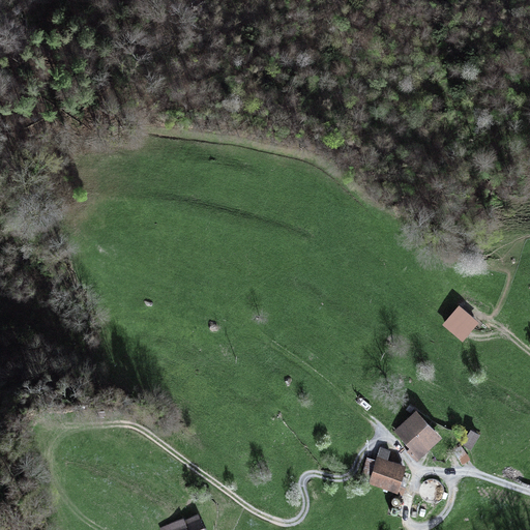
[(445,324),(463,337),(476,322),(460,307),(445,324)]
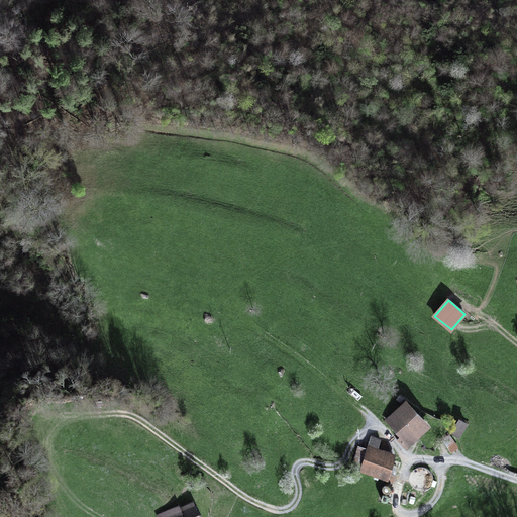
[(407,448),(414,441),(412,438),(426,425),(405,403),(386,421),(398,433),(402,437),(399,440),(398,440),(407,448)]
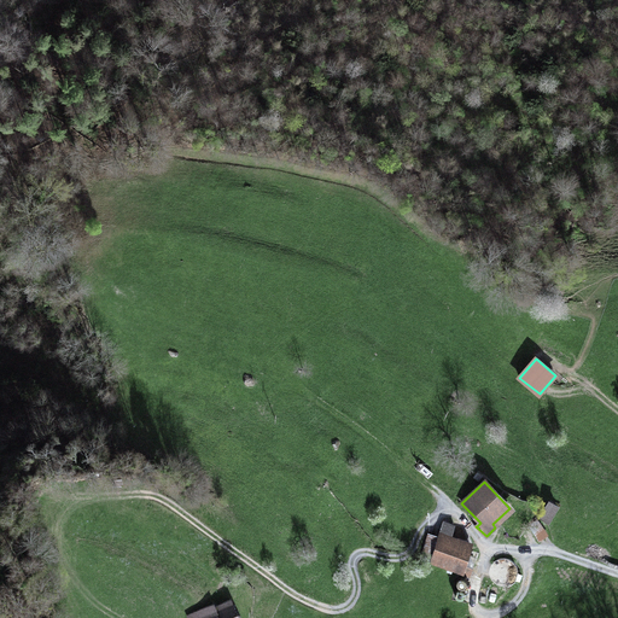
[(561,505),(551,497),(538,518),(548,525),(561,505)]
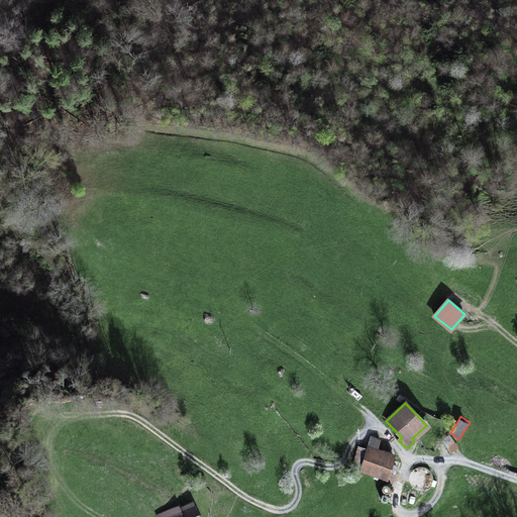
[(442,440),(451,453),(458,448),(449,435),(442,440)]
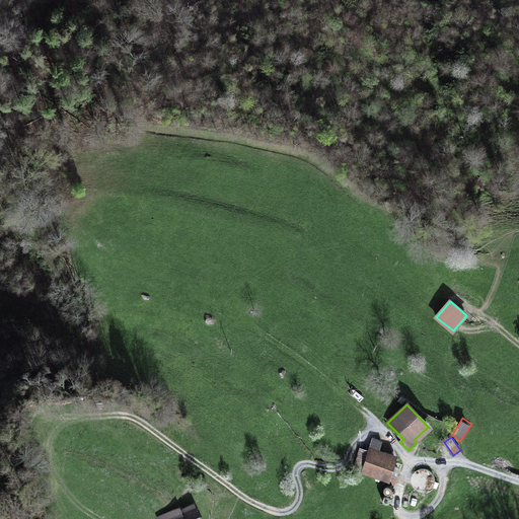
[(364,469),(363,472),(391,482),(396,466),(399,456),(380,451),(383,441),(373,438),(369,451),(364,469)]
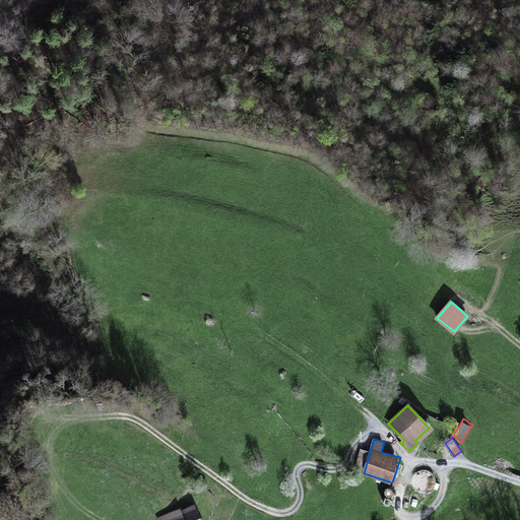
[(355,467),(365,470),(370,452),(361,449),(355,467)]
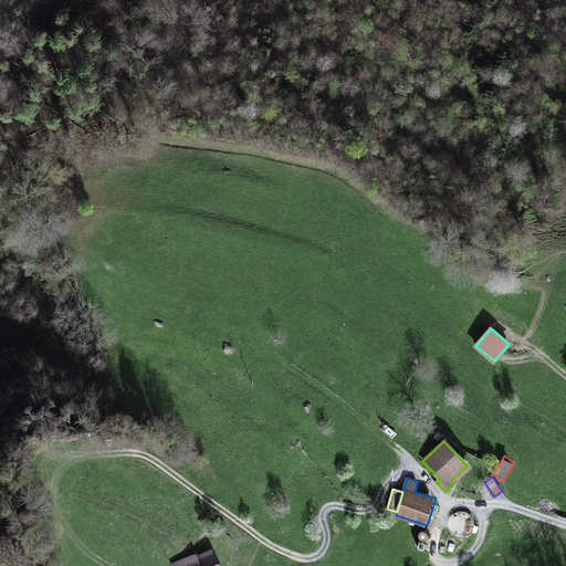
[(427,527),(438,531),(443,512),(432,509),(427,525),(427,527)]
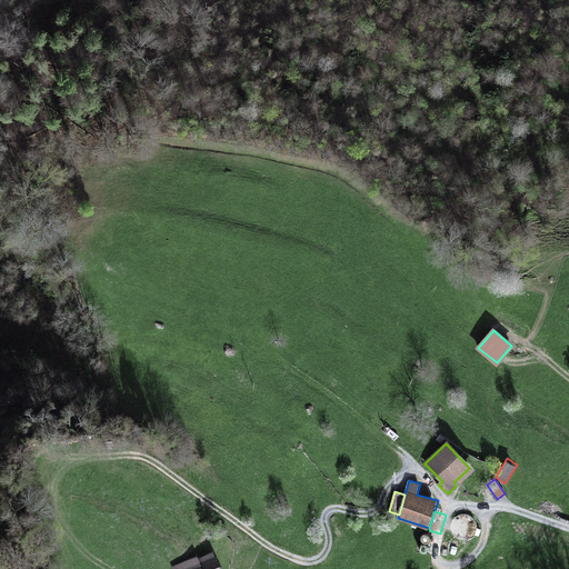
[(202,568),(218,568),(212,552),(199,559),(202,568)]
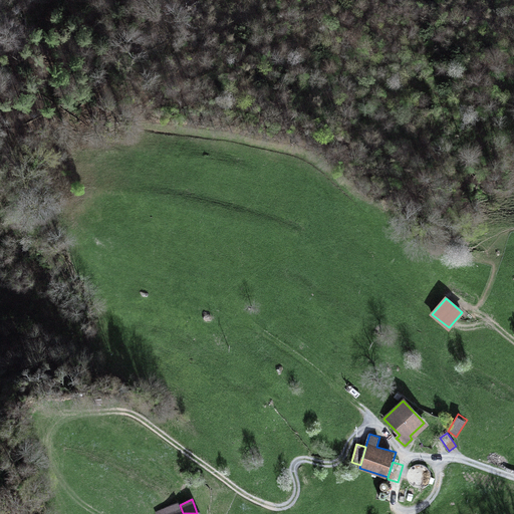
[(183,513),(180,505),(178,502),(157,512),(158,513),(183,513)]
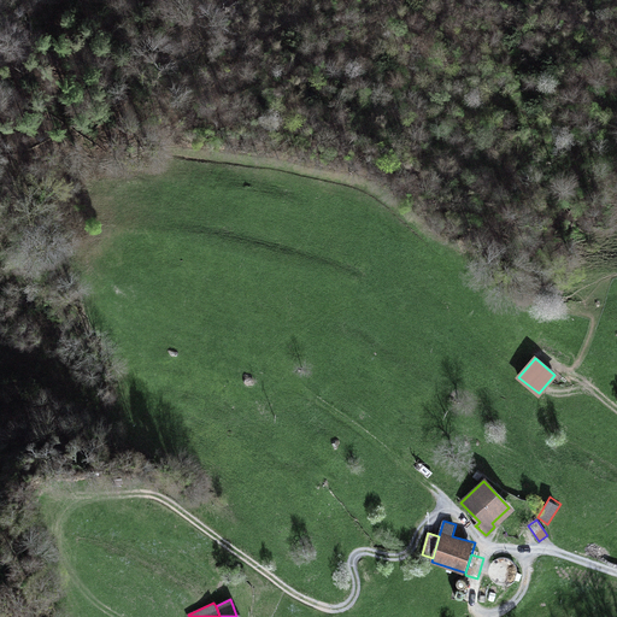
All buildings are outlined.
